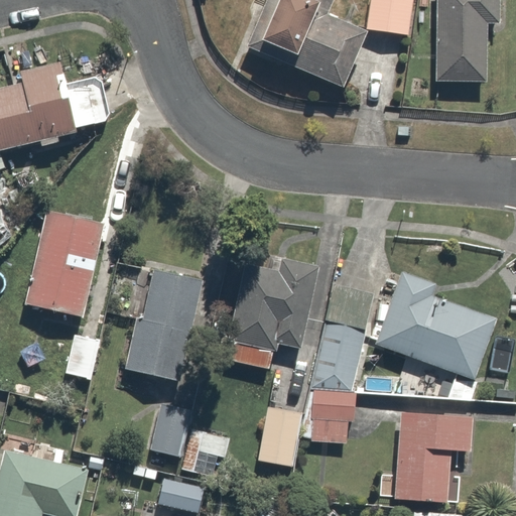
[(326,0),(264,0),(245,49),(344,88),(364,35),(318,18),(326,0)]
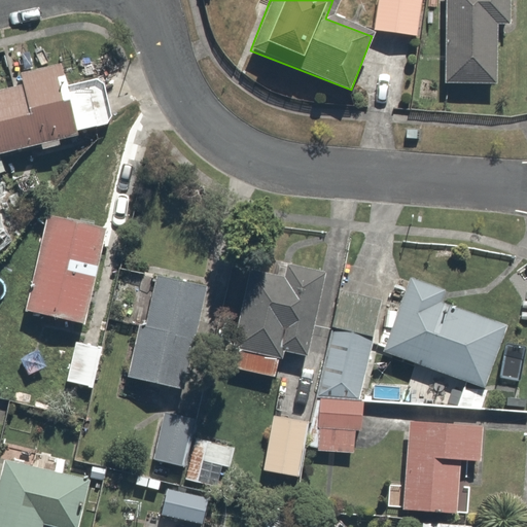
[(422,0),(377,0),(374,31),(419,36),(422,0)]
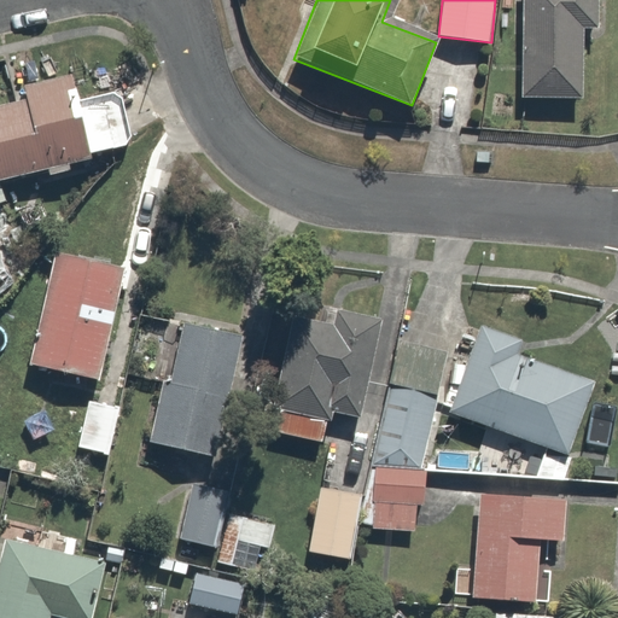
[(519,0),(518,101),(581,103),(582,34),(596,34),(596,0),(519,0)]
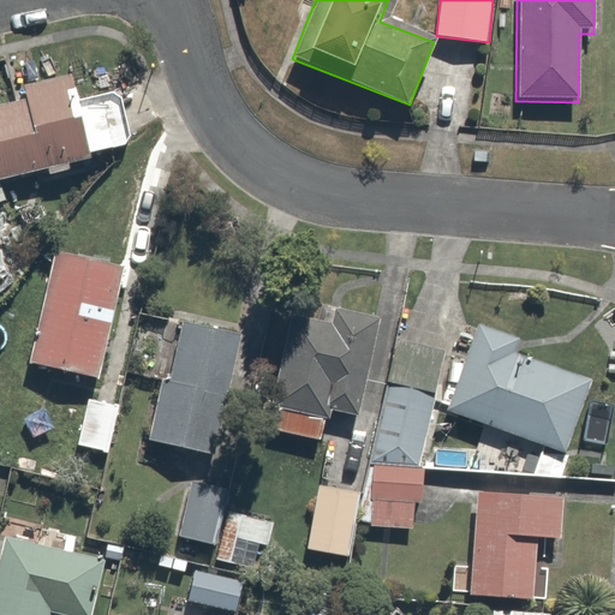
[(0,106),(0,180),(118,151),(108,112),(81,119),(71,78),(25,89),(28,100),(0,106)]
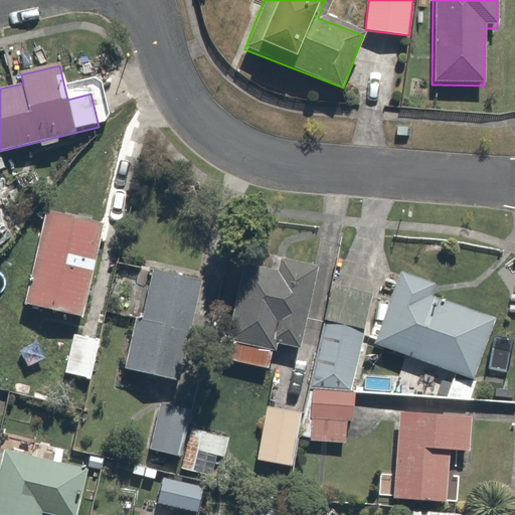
[(110,222),(46,208),(25,304),(88,318),(110,222)]
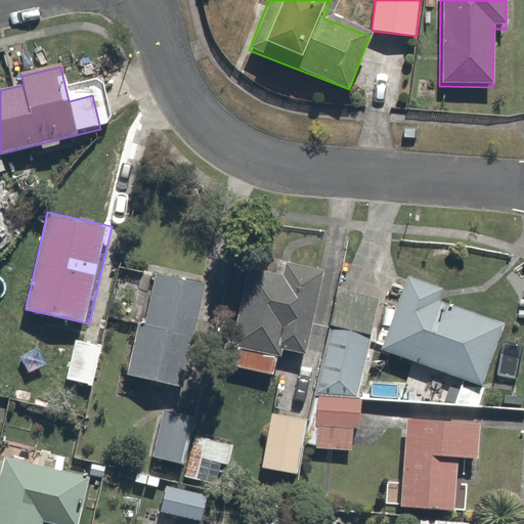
[(287,277),(253,269),(229,368),(272,379),(279,347),(306,353),(324,271),(290,263),(287,277)]
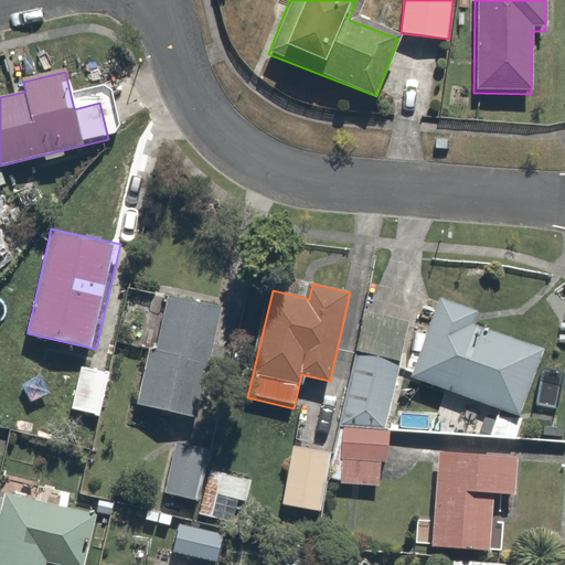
[(416,301),(365,290),(332,449),(324,481),(375,492),(416,301)]
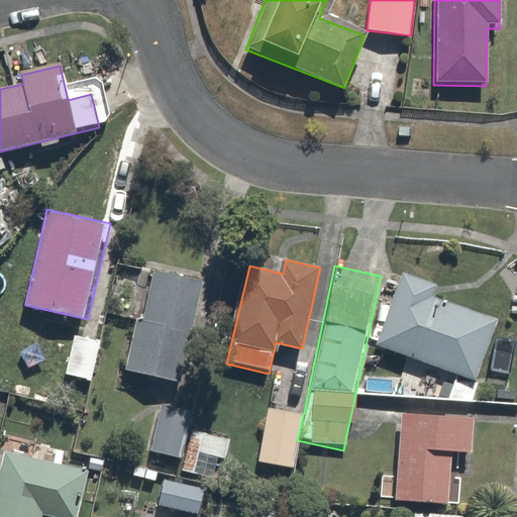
[(442,283),(402,268),(374,346),(473,383),(496,320),(436,299),(442,283)]
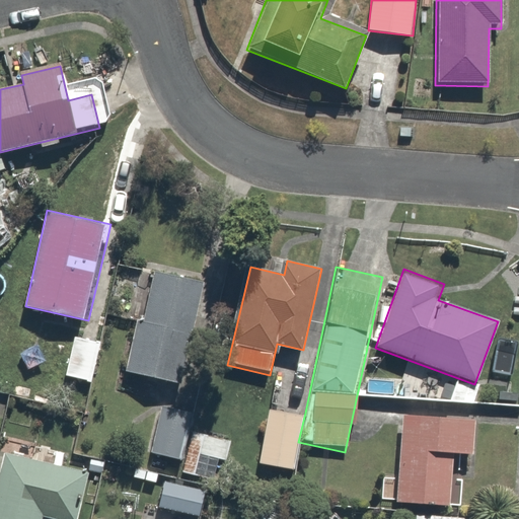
[(204,284),(149,270),(125,370),(179,383),(204,284)]
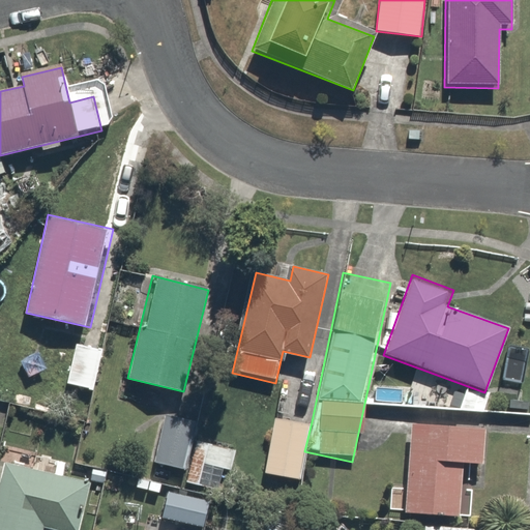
[(104,345),(77,339),(66,386),(94,391),(104,345)]
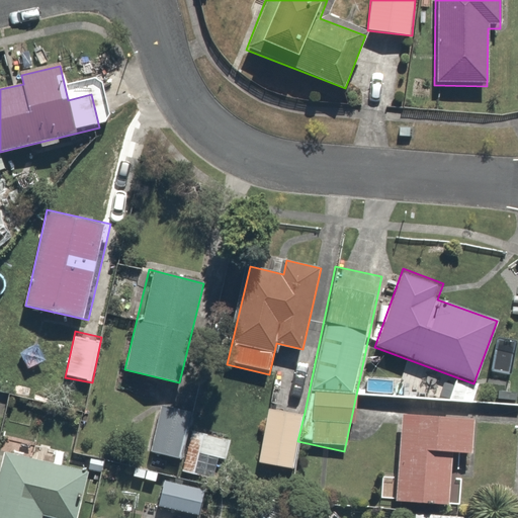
[(190,408),(160,402),(149,452),(180,458),(190,408)]
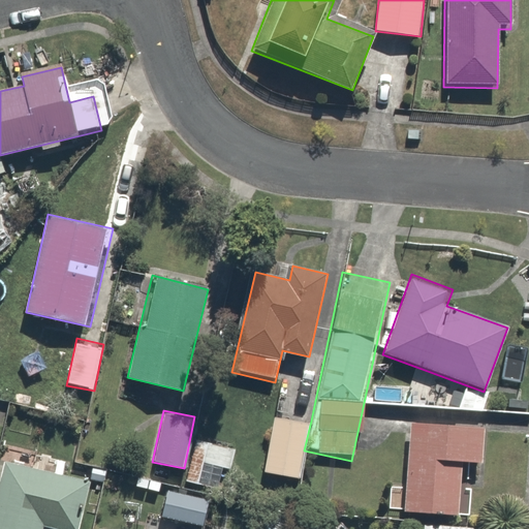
[(304,450),(311,421),(274,412),(261,472),(298,480),(304,450)]
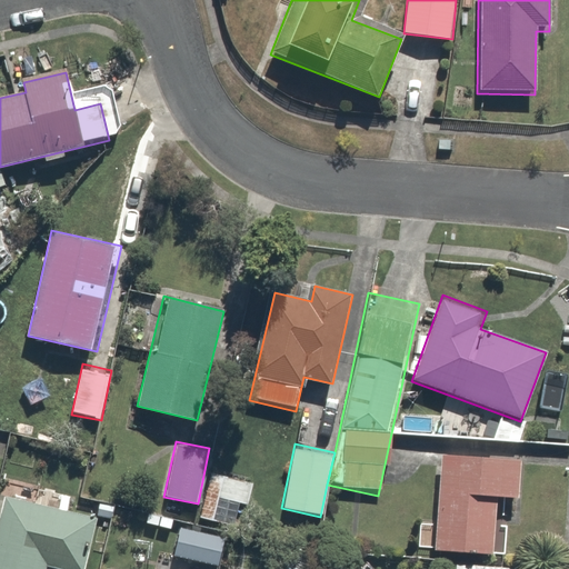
[(521,462),(440,457),(436,522),(417,521),(416,549),(506,555),(508,523),(498,522),(500,498),(519,499),(521,462)]
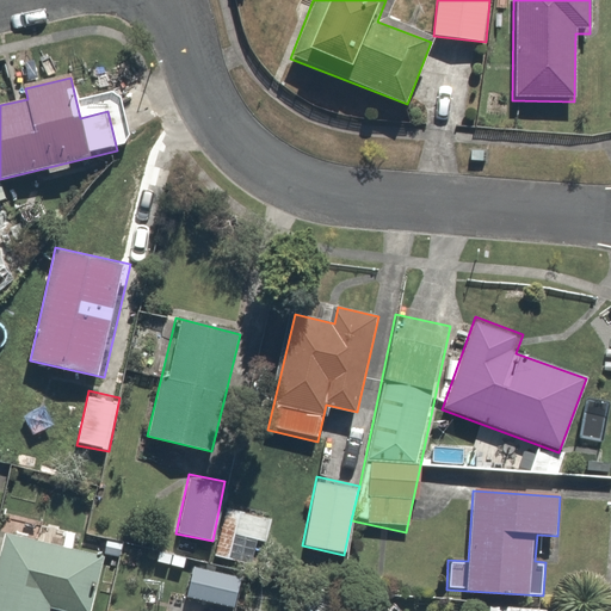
[(267,514),(226,506),(216,556),(258,565),(267,514)]
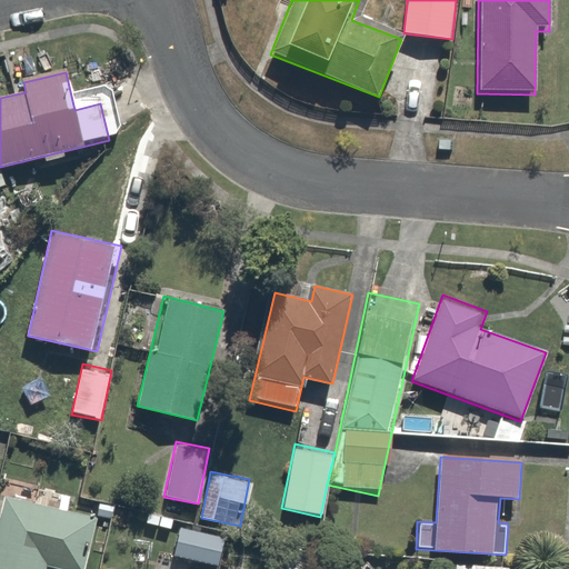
[(79,568),(91,510),(3,492),(0,506),(0,568),(47,568),(48,567),(59,568),(79,568)]
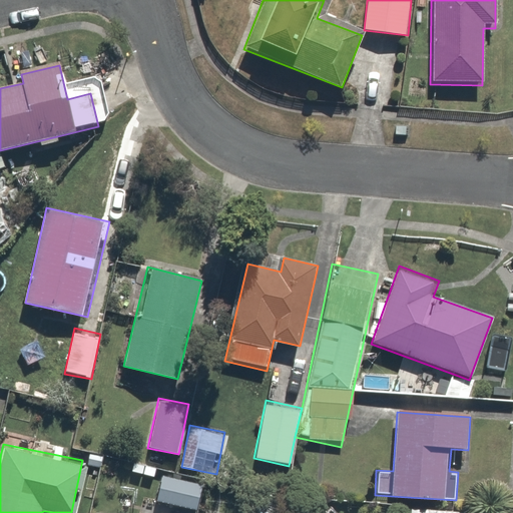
[(201,488),(157,478),(151,502),(196,511),(201,488)]
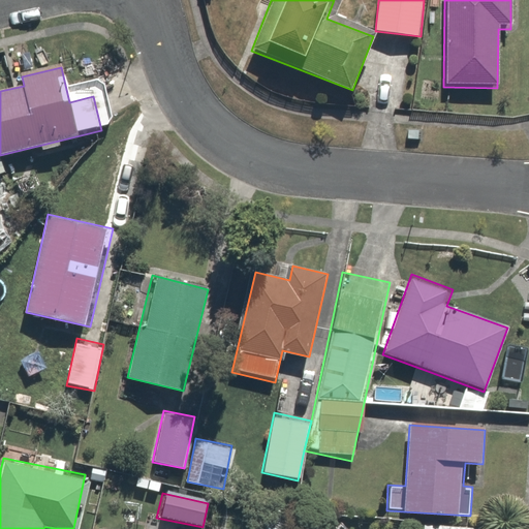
All buildings are outlined.
